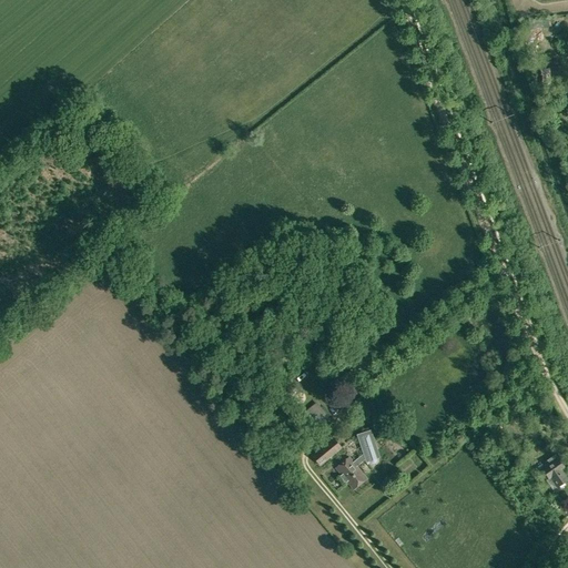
[(540,66),(539,61),(538,61),(537,52),(536,52),(534,44),(533,42),(529,31),(529,30),(524,31),(527,43),(527,44),(529,53),(535,70),(540,69),(539,66),(540,66)]
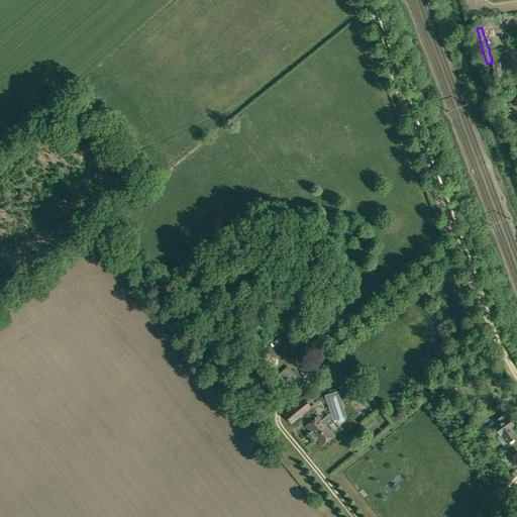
[(500,62),(502,80),(514,79),(512,61),(500,62)]
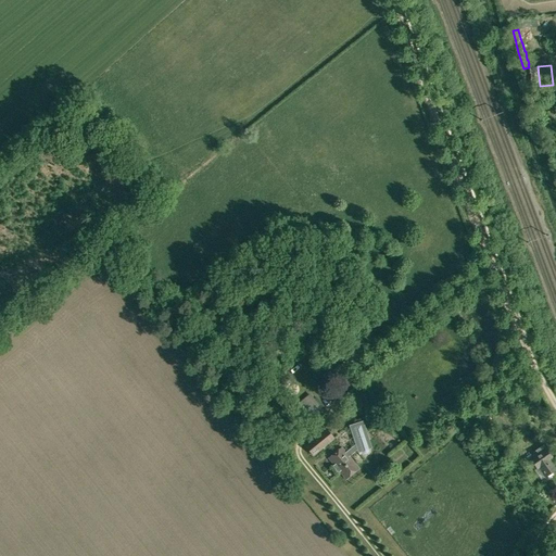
[(542,114),(546,110),(541,104),(536,110),(542,114)]
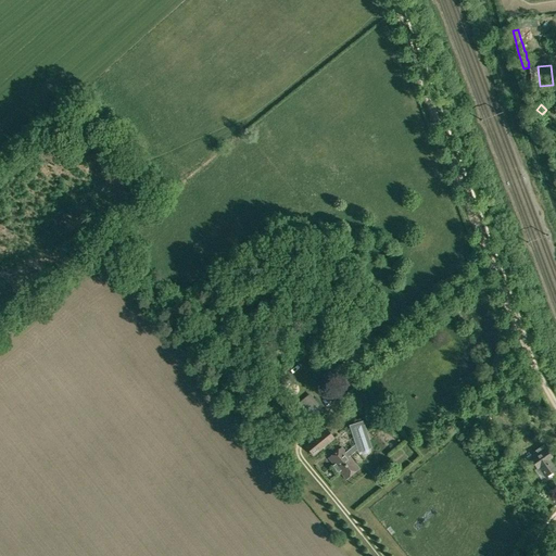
[(289,412),(302,427),(310,420),(324,409),(310,393),(289,412)]
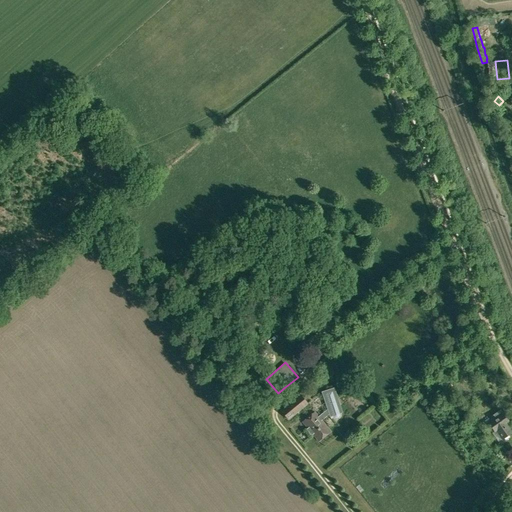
[(450,390),(455,398),(460,395),(455,387),(450,390)]
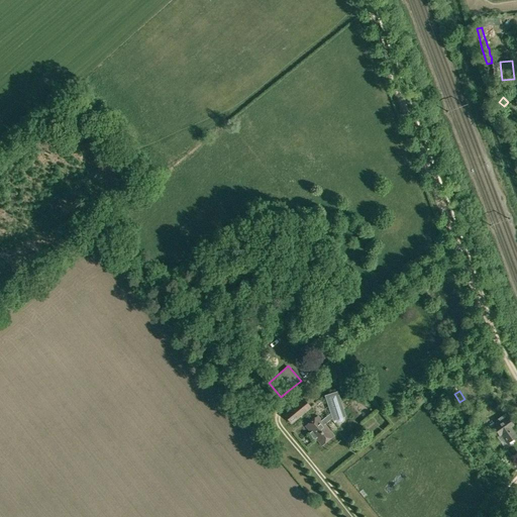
[(291,407),(298,417),(316,402),(308,393),(291,407)]
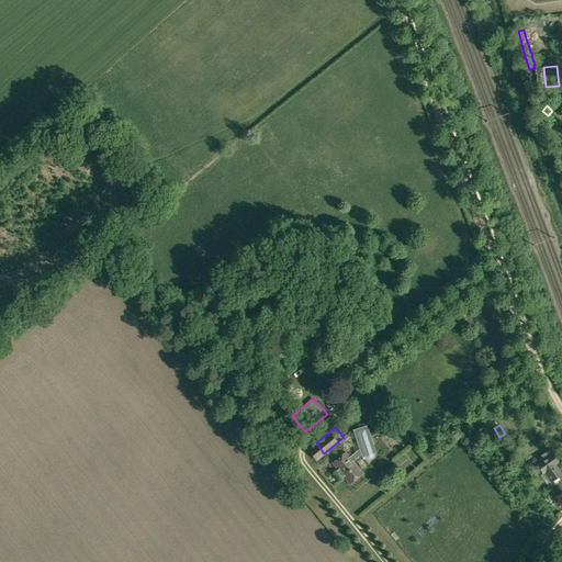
[(332,463),(350,484),(362,473),(352,461),(361,454),(362,457),(364,457),(366,458),(367,459),(368,459),(369,459),(370,459),(371,459),(372,458),(372,457),(373,456),(373,454),(372,453),(375,453),(367,428),(364,429),(363,427),(356,429),(357,431),(355,433),(360,449),(349,457),(345,452),(332,463)]
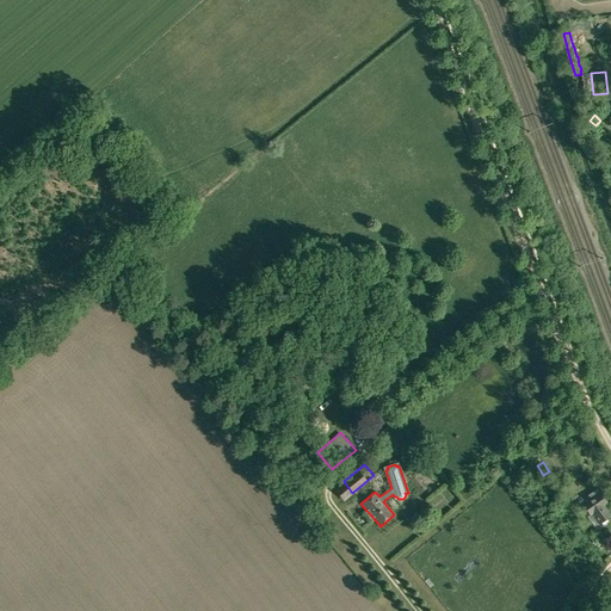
[(592,513),(599,525),(610,516),(604,505),(606,503),(600,494),(602,494),(598,489),(586,497),(588,501),(584,505),(591,514),(592,513)]
